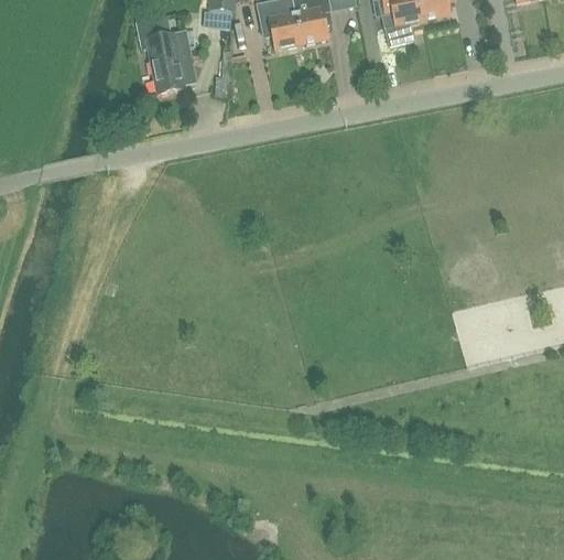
[(207,0),(207,10),(231,11),(234,12),(236,12),(236,0),(207,0)]
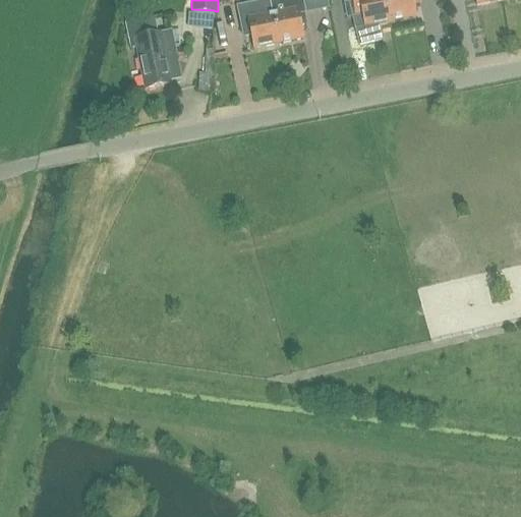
[(253,1),(238,4),(245,36),(249,35),(252,46),(278,41),(272,11),(269,0),(258,0),(253,1)]
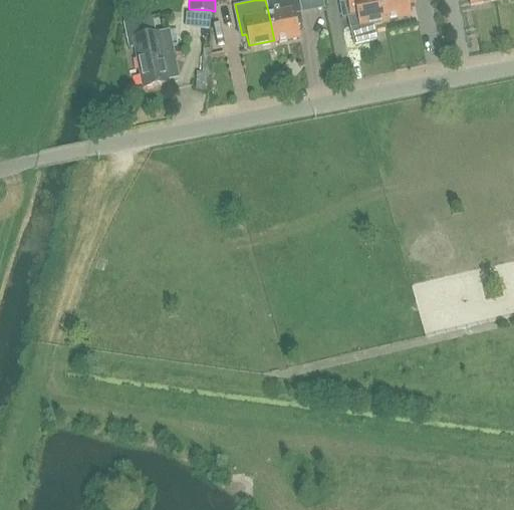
[(265,0),(268,11),(274,40),(299,35),(297,24),(294,11),(299,10),(298,6),(297,0),(265,0)]
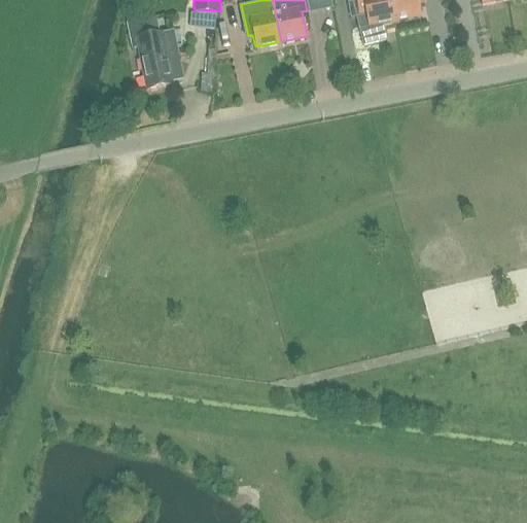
[(357,0),(350,1),(352,12),(355,11),(363,42),(385,37),(381,22),(394,20),(390,0),(357,0)]
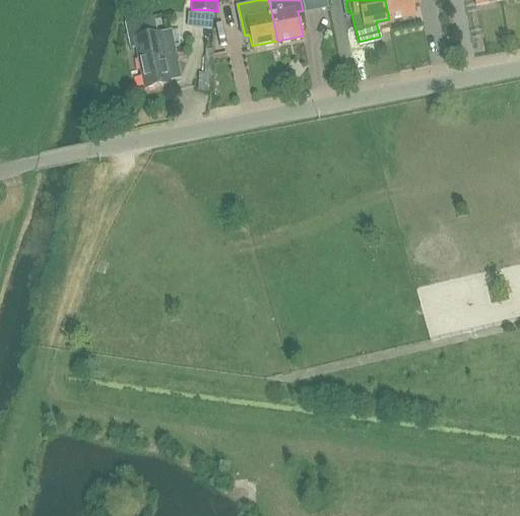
[(385,0),(389,19),(414,14),(411,0),(385,0)]
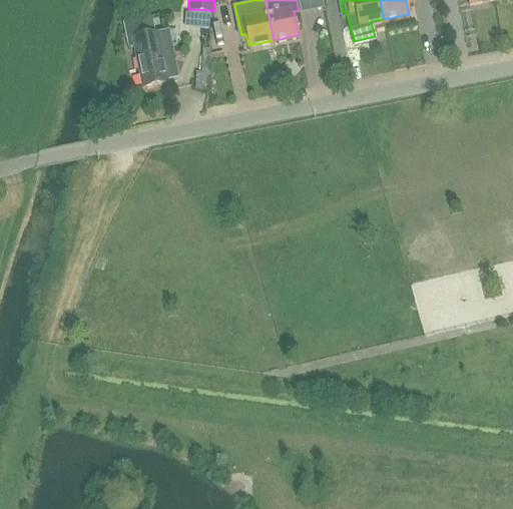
[(152,14),(122,20),(127,46),(134,44),(142,84),(167,79),(167,76),(178,74),(169,26),(158,28),(158,30),(155,31),(152,14)]
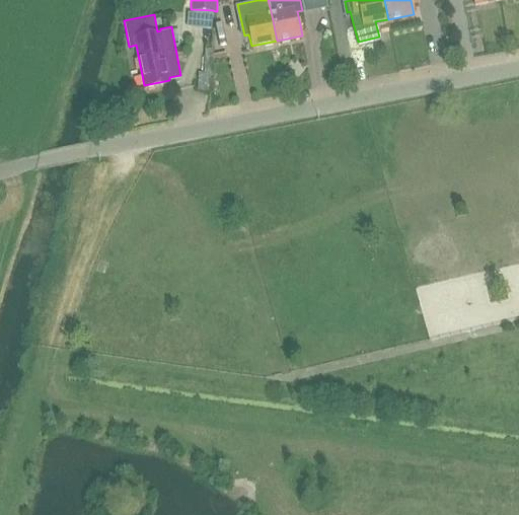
All buildings are outlined.
